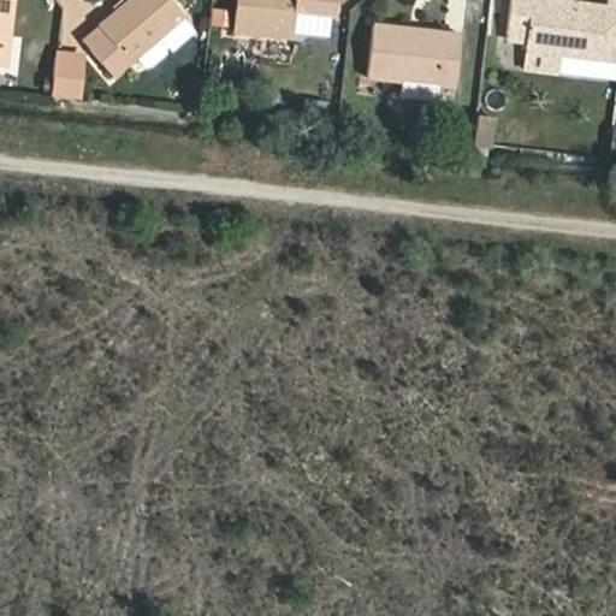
[(178,24),(158,0),(131,0),(93,36),(99,43),(83,55),(107,84),(178,24)]
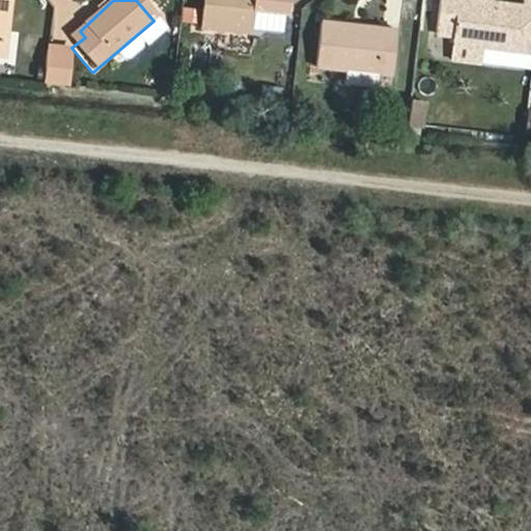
[(200,0),(196,33),(247,40),(249,16),(282,18),(284,0),(200,0)]
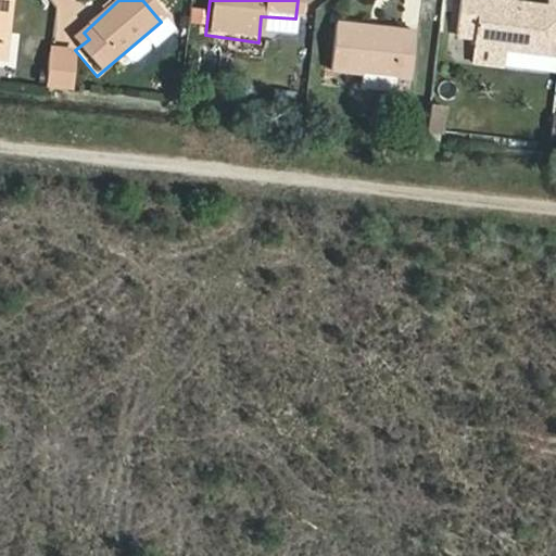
[(483,0),(464,0),(459,40),(477,42),(474,66),(555,76),(555,5),(550,5),(548,13),(483,4),(483,0)]
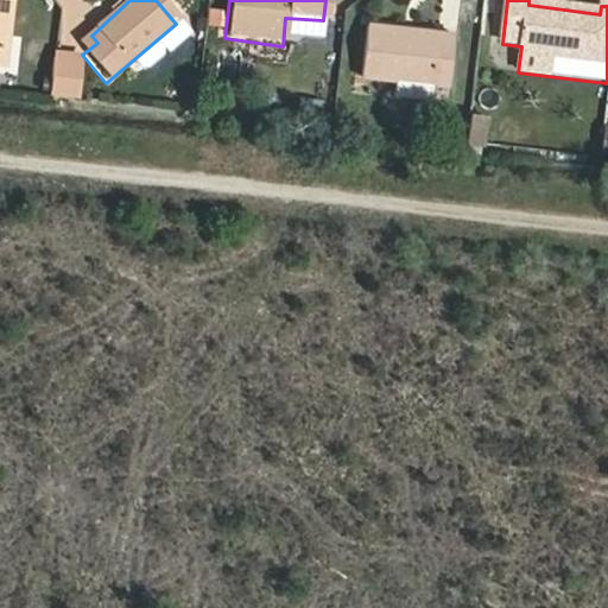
[(455,40),(368,31),(363,78),(399,83),(434,87),(450,89),(455,40)]
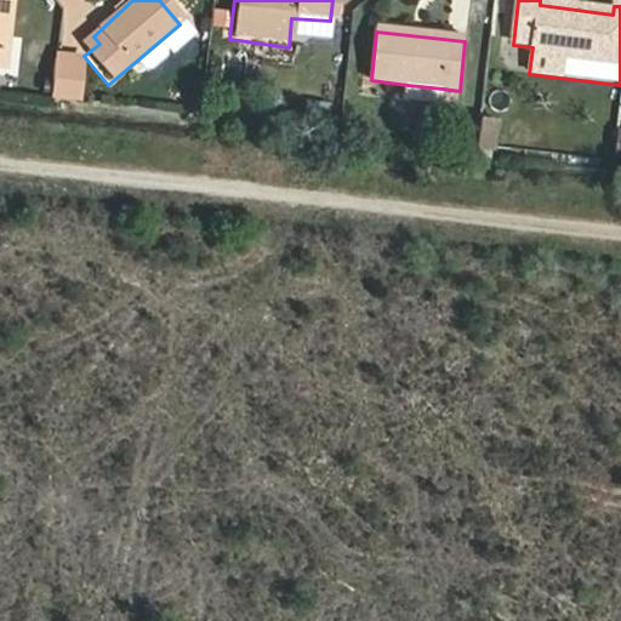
[(408,85),(405,103),(442,107),(443,89),(408,85)]
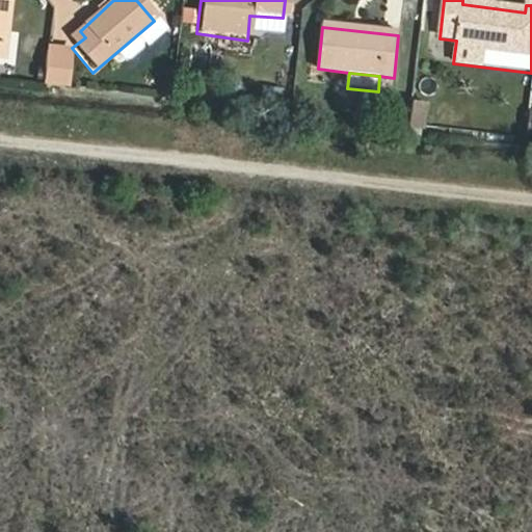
[(426,100),(413,98),(408,131),(422,132),(426,100)]
